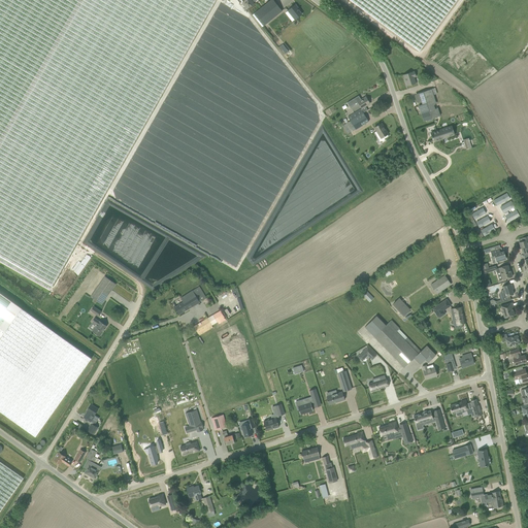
[(0,0),(0,261),(50,290),(103,196),(215,0),(0,0)]
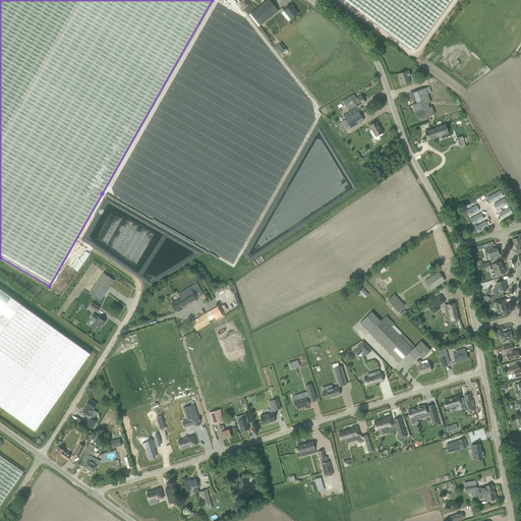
[(267,0),(251,12),(262,24),(278,11),(270,0),(267,0)]
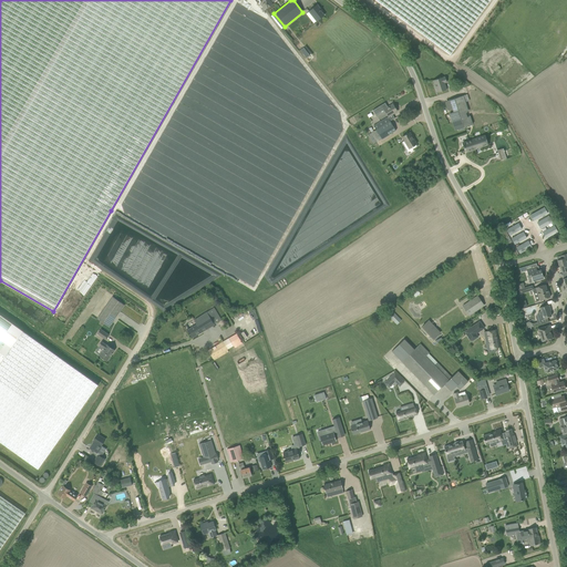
[(375,0),(450,55),(490,0),(375,0)]
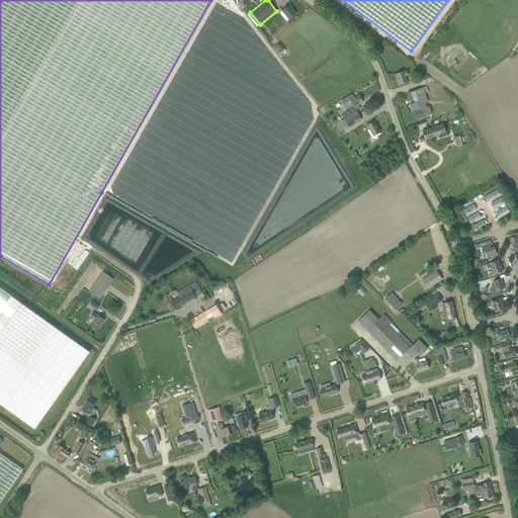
[(290,4),(286,7),(282,10),(289,19),(296,14),(292,8),(290,4)]
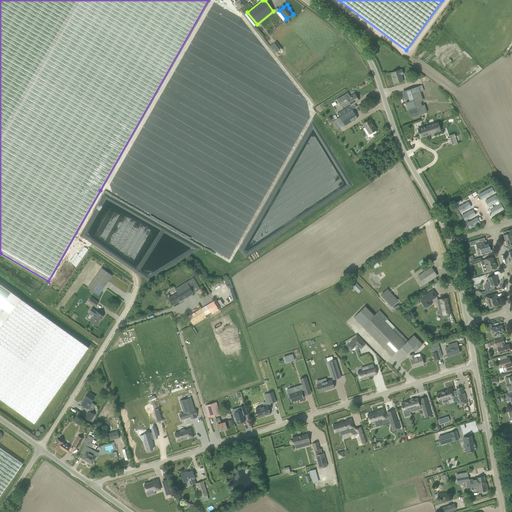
[(279,50),(274,43),(271,45),(277,52),(279,50)]
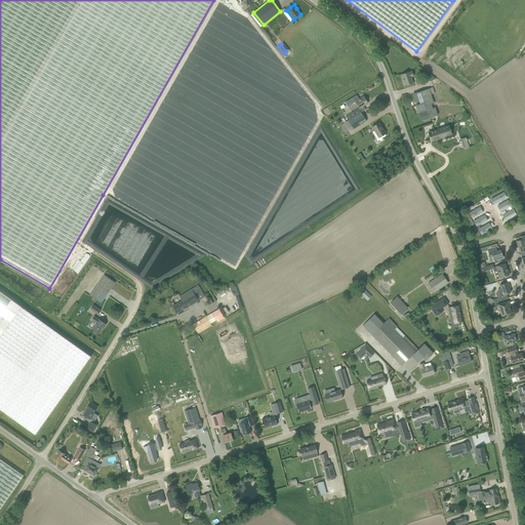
[(414,77),(412,71),(401,75),(402,79),(403,79),(405,85),(413,83),(411,77),(414,77)]
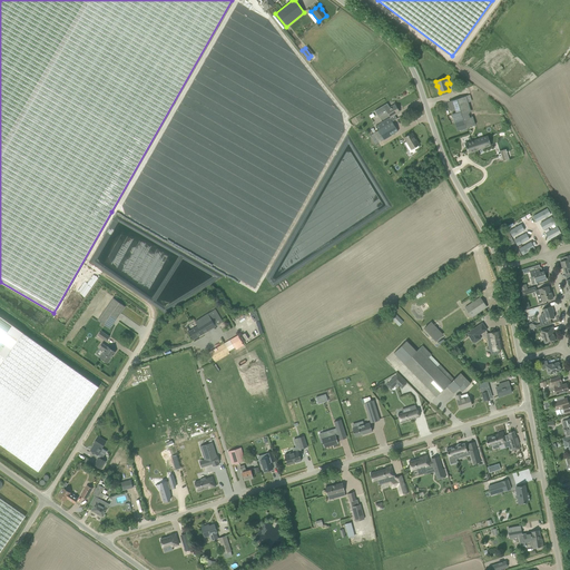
[(453,100),(448,102),(451,110),(454,109),(455,112),(452,114),(454,124),(458,131),(460,130),(467,128),(475,125),(473,121),(465,98),(465,96),(453,100)]
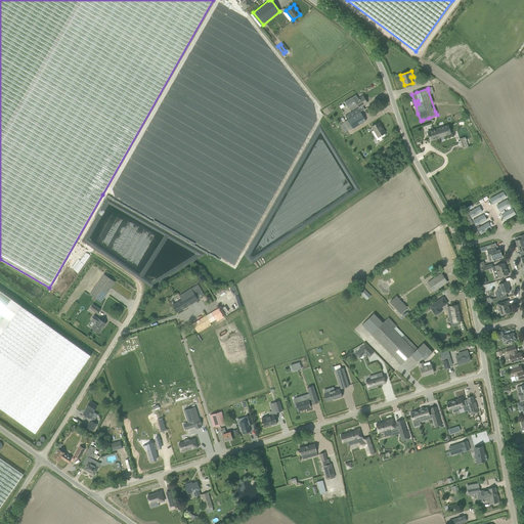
[(355,101),(359,107),(367,103),(362,96),(358,99),(356,95),(344,102),(347,106),(355,101)]
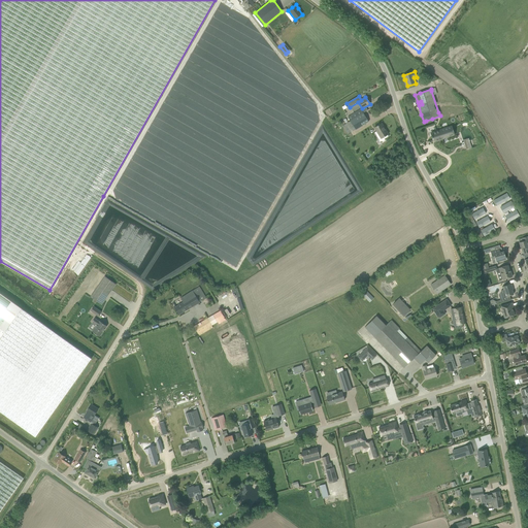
[(350,121),(363,113),(361,109),(348,118),(350,121)]
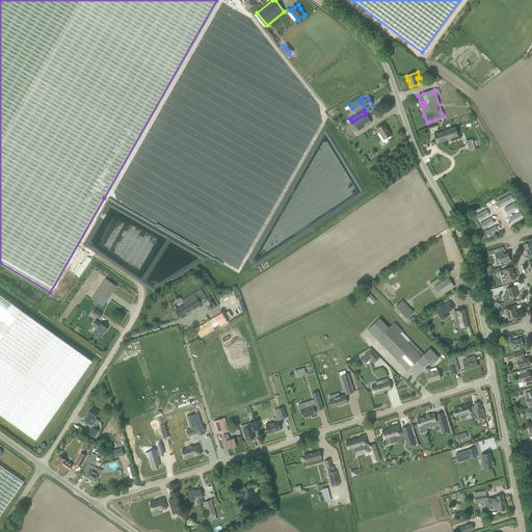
[(371,123),(366,114),(352,122),(358,131),(371,123)]
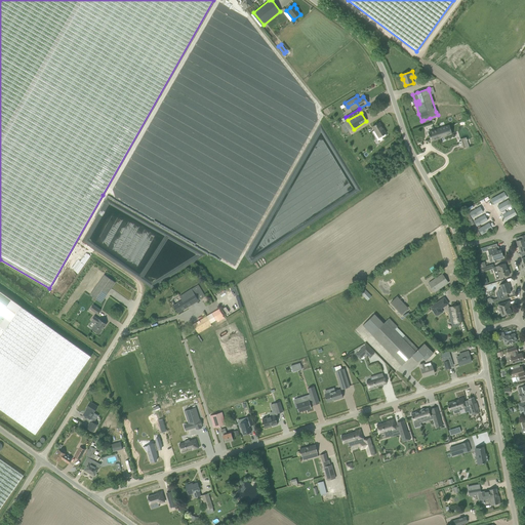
[(374,130),(371,131),(378,143),(382,139),(381,138),(387,135),(385,133),(386,133),(379,123),(374,125),(372,127),(374,130)]
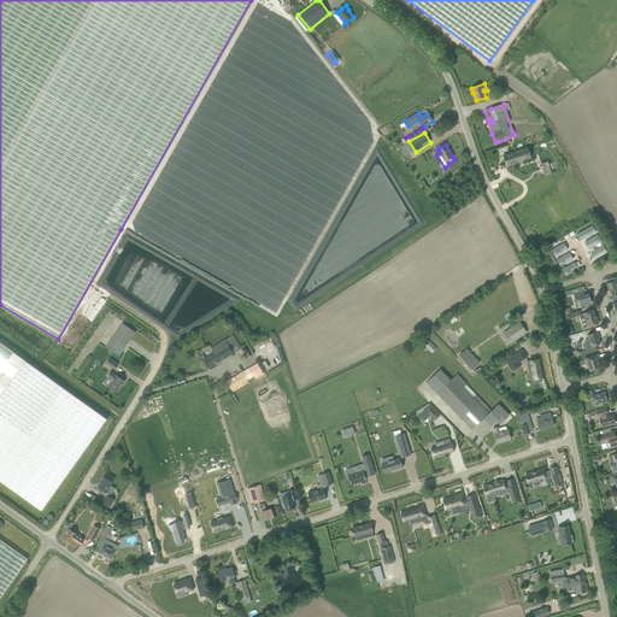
[(522,150),(504,156),(505,159),(504,159),(505,160),(506,164),(506,165),(516,162),(526,159),(530,157),(529,152),(530,152),(529,151),(528,151),(528,148),(522,151),(522,150)]
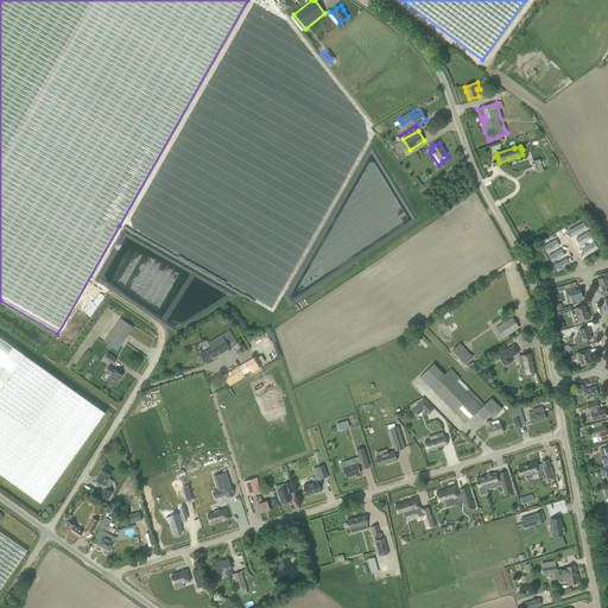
[(539,159),(533,162),(537,172),(543,170),(539,159)]
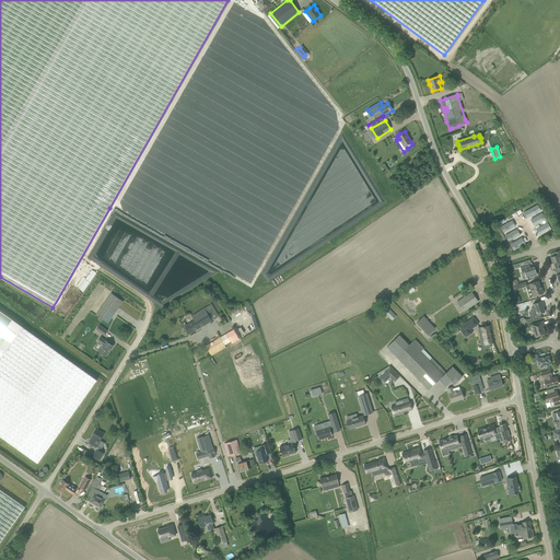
[(539,210),(536,203),(524,211),(527,217),(539,210)]
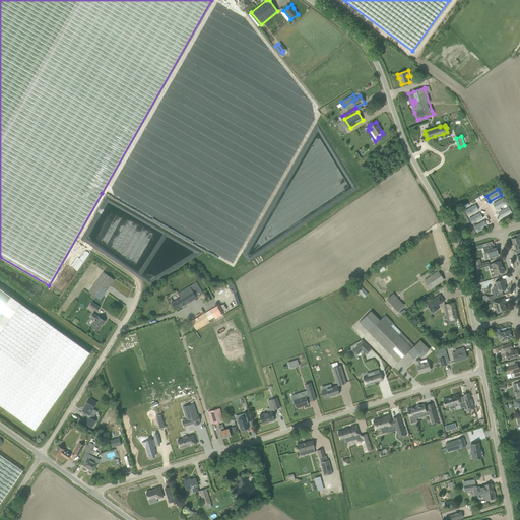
[(506,204),(503,198),(492,204),(495,210),(506,204)]
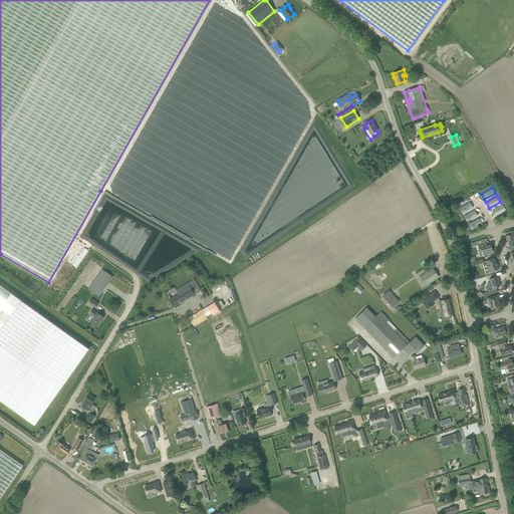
[(459,208),(462,214),(473,208),(470,202),(459,208)]
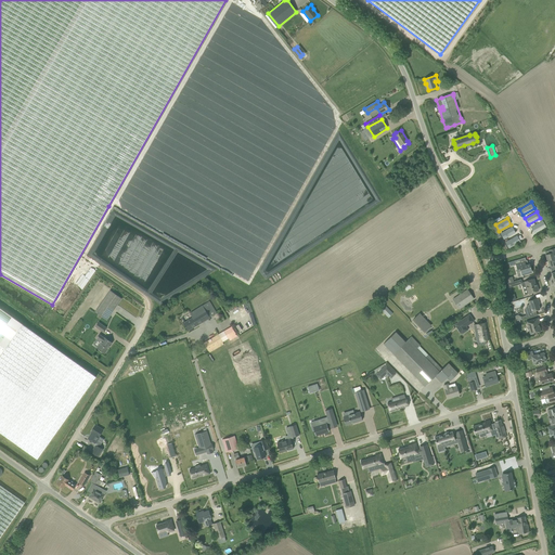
[(545,227),(542,221),(530,228),(533,234),(545,227)]
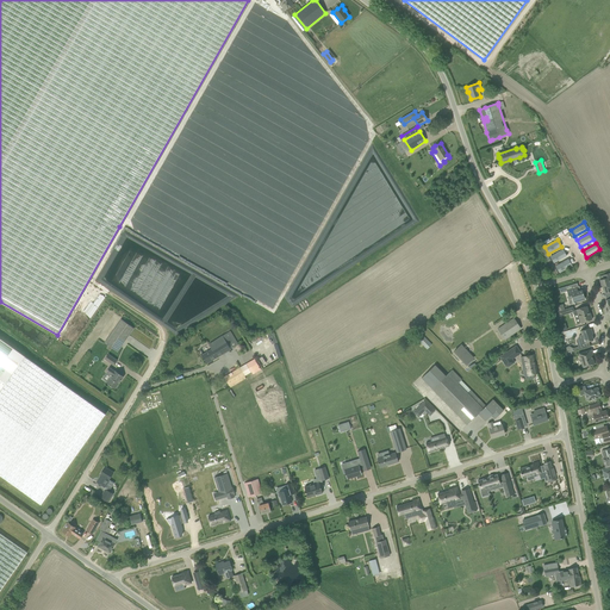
[(551,257),(554,263),(567,256),(564,250),(551,257)]
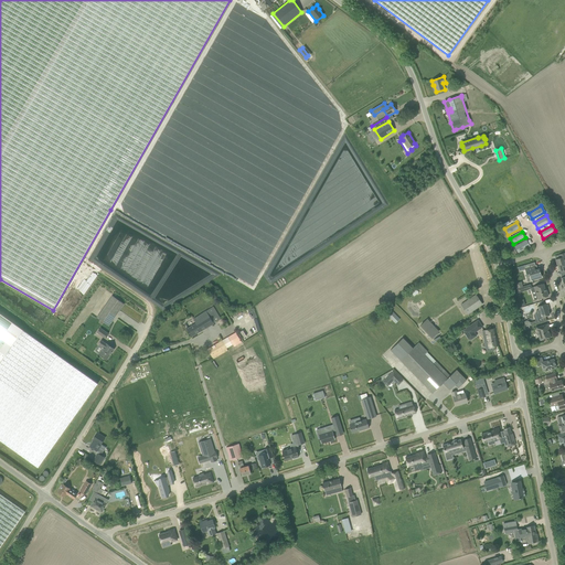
[(514,247),(518,254),(531,247),(528,241),(514,247)]
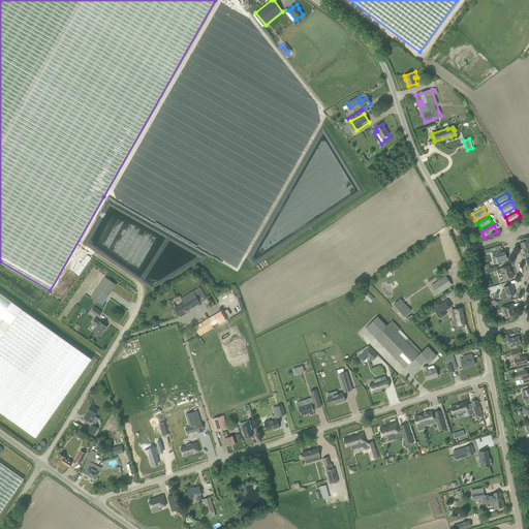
[(522,248),(528,246),(528,243),(528,242),(528,237),(524,238),(525,241),(520,243),(522,248)]
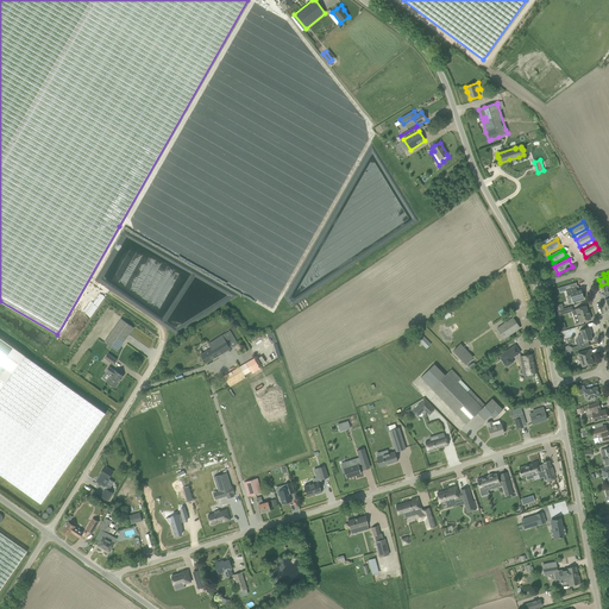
[(575,283),(565,286),(566,289),(566,290),(567,295),(569,297),(566,299),(569,303),(583,300),(583,297),(582,294),(582,293),(582,292),(579,292),(579,290),(578,286),(576,287),(575,283)]
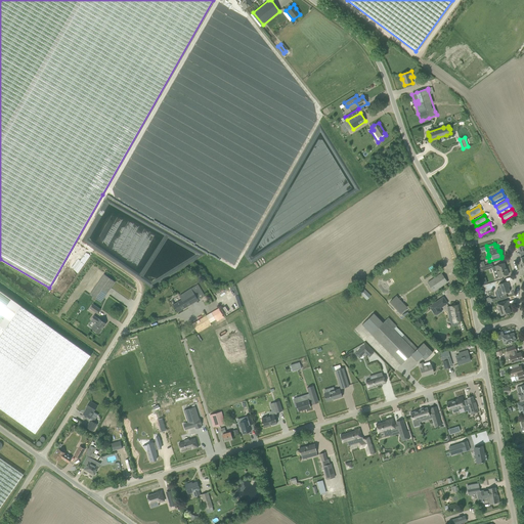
[(495,278),(509,274),(506,267),(505,267),(504,263),(492,266),(491,263),(484,266),(479,267),(480,271),(492,268),(495,278)]
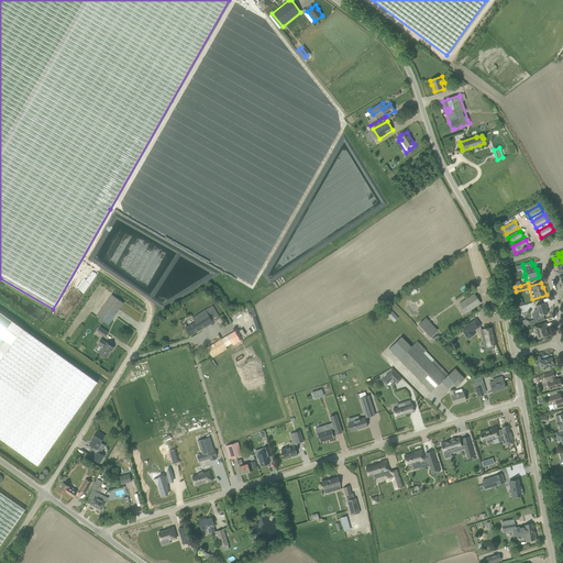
[(474,294),(460,304),(466,313),(481,304),(474,294)]
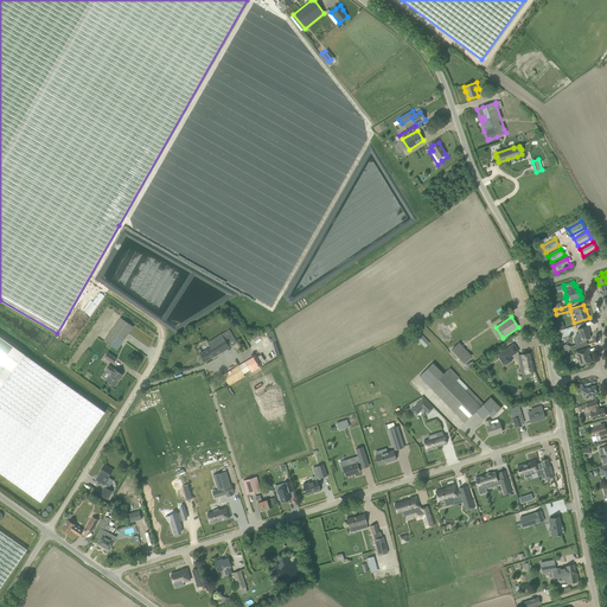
[(121,318),(104,342),(116,350),(133,326),(126,321),(121,318)]
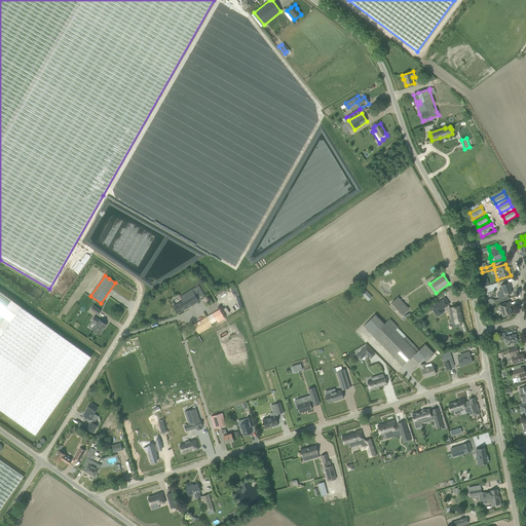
[(500,286),(501,289),(499,290),(497,292),(500,293),(498,297),(499,301),(508,299),(506,296),(508,296),(508,294),(512,293),(510,287),(511,286),(510,283),(500,286)]
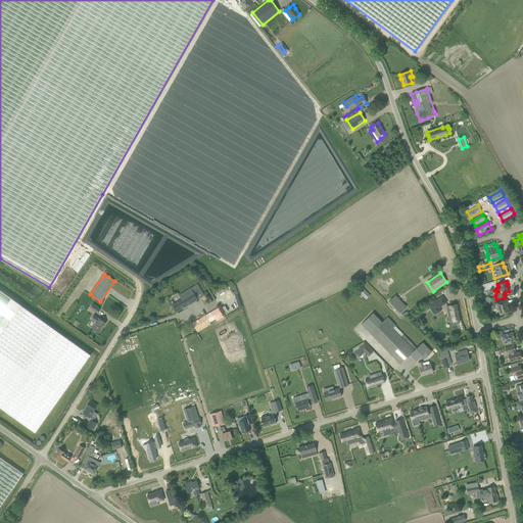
[(197,299),(204,295),(198,284),(191,288),(187,290),(183,293),(179,295),(181,299),(173,303),(178,312),(197,299)]
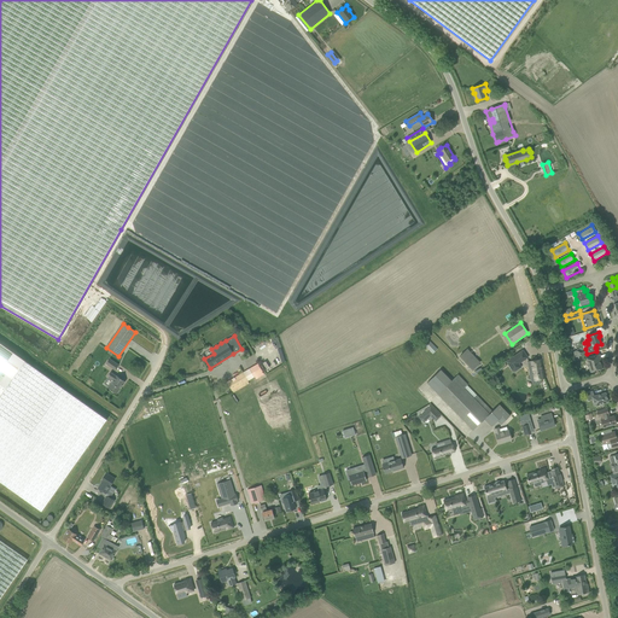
[(427,339),(423,344),(432,354),(437,349),(427,339)]
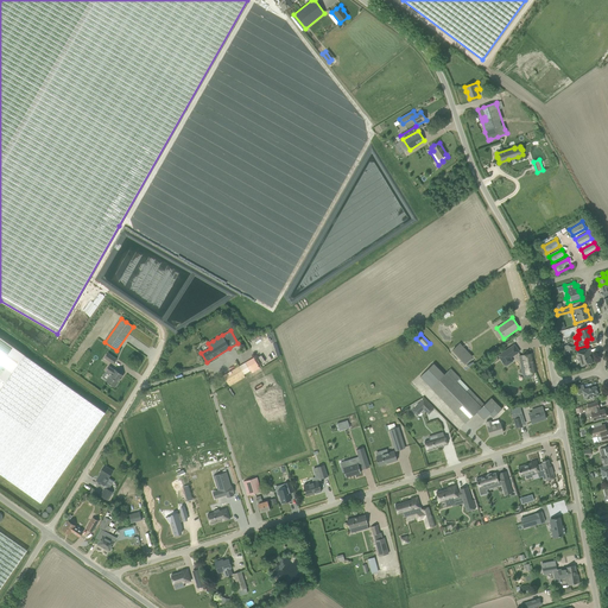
[(0,388),(24,354),(0,336),(0,388)]
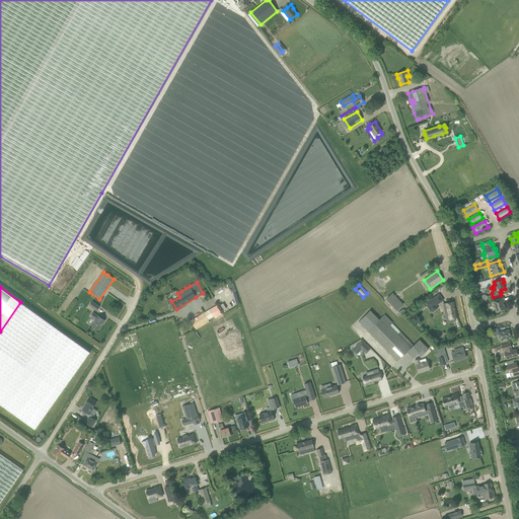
[(387,298),(385,299),(396,310),(402,304),(392,294),(388,299),(387,298)]
